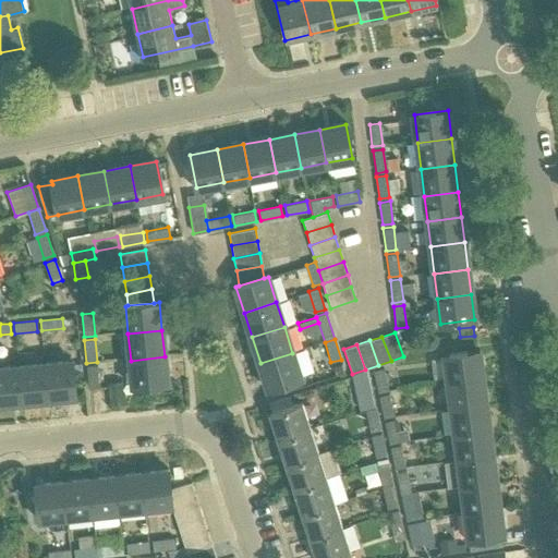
[(445,355),(449,384),(483,379),(478,351),(445,355)]
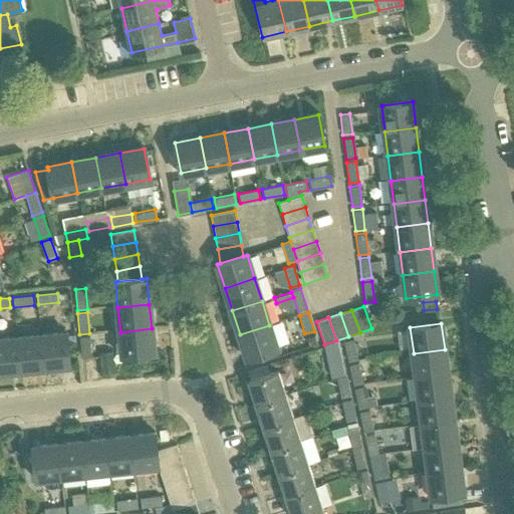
[(269,325),(240,334),(247,357),(276,347),(269,325)]
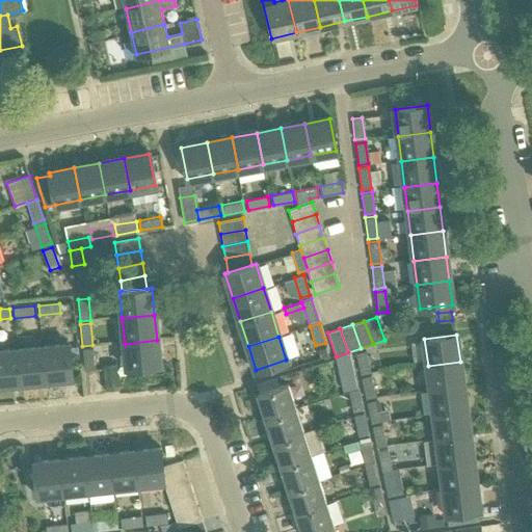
[(157,340),(125,344),(127,367),(159,364),(157,340)]
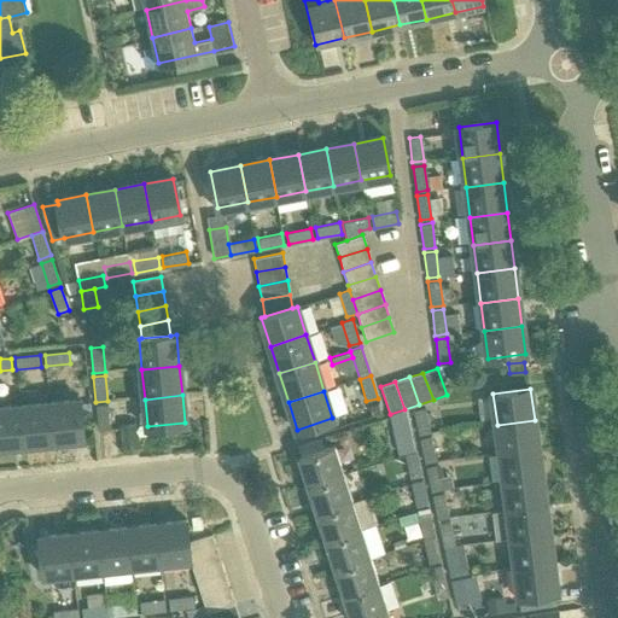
[(48,403),(53,441),(82,437),(79,400),(48,403)]
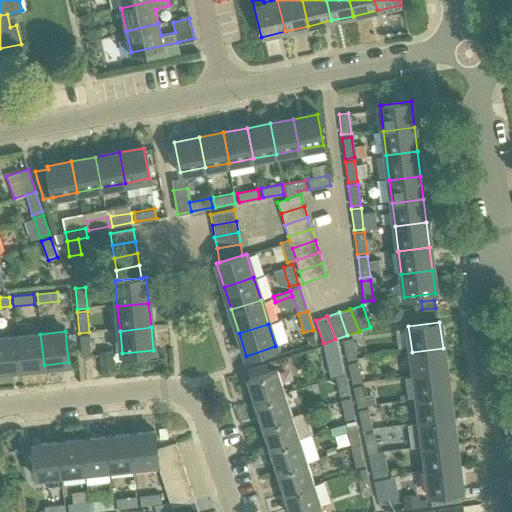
[(40,334),(17,336),(20,368),(44,365),(40,334)]
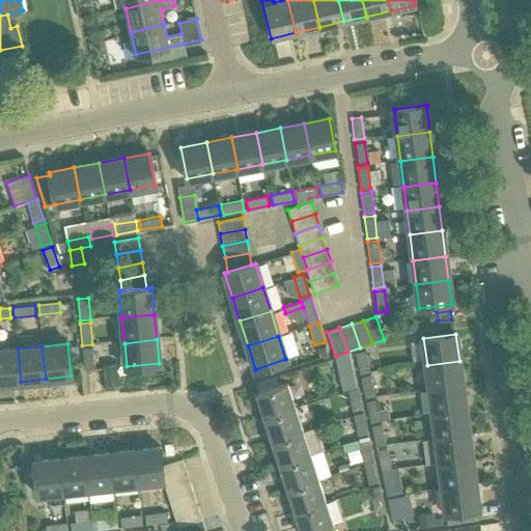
[(326,346),(317,348),(320,357),(329,355),(326,346)]
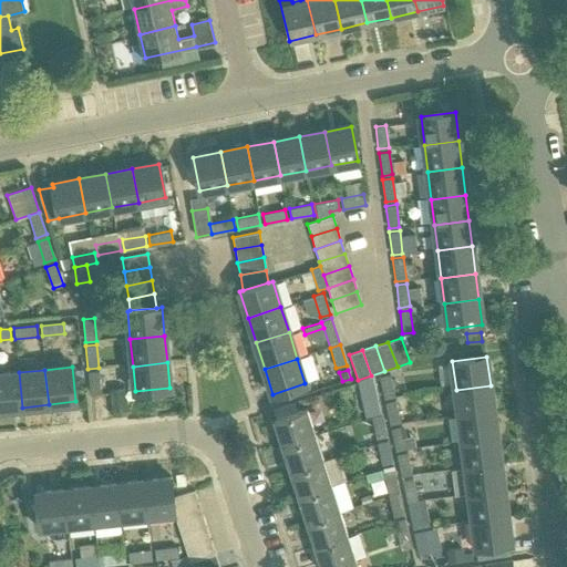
[(101,393),(100,384),(99,371),(88,372),(90,394),(101,393)]
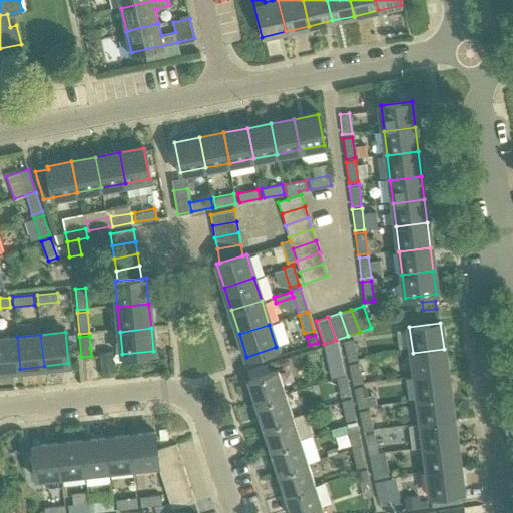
[(0,370),(20,369),(17,337),(0,339),(0,370)]
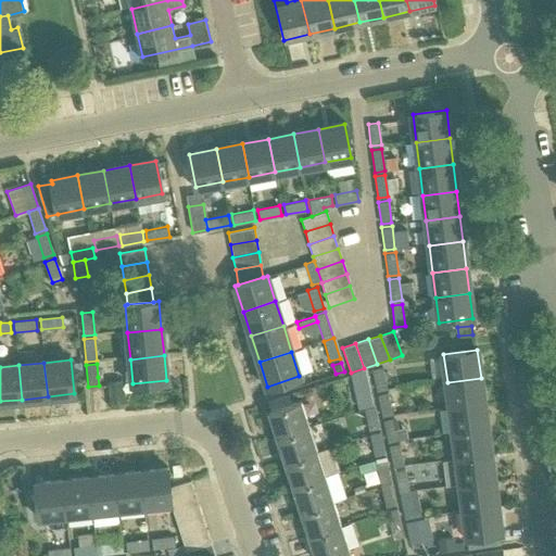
[(401,418),(412,417),(403,365),(393,366),(401,418)]
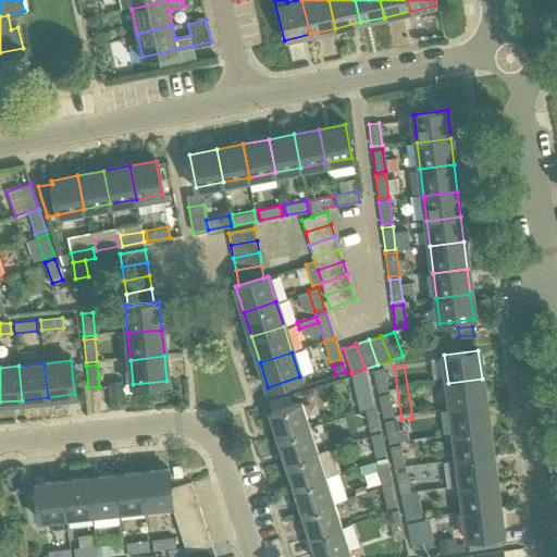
[(371,370),(376,393),(388,391),(383,368),(371,370)]
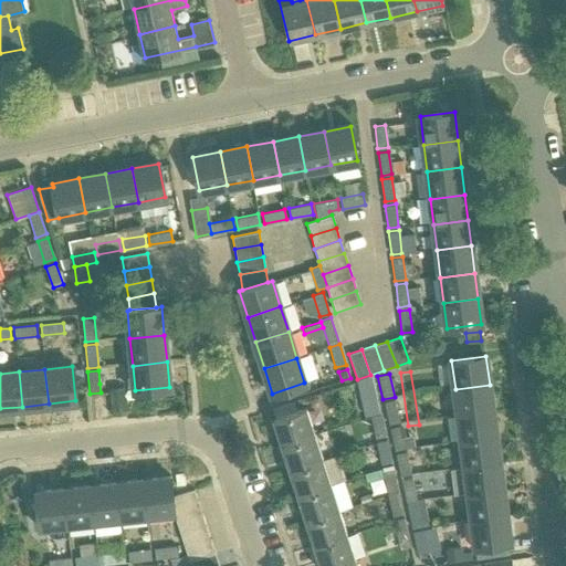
[(490,385),(456,389),(459,417),(493,412),(490,385)]
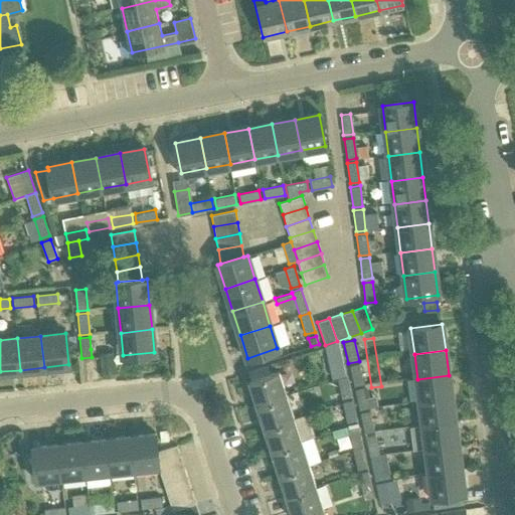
[(103,373),(115,372),(113,352),(101,354),(103,373)]
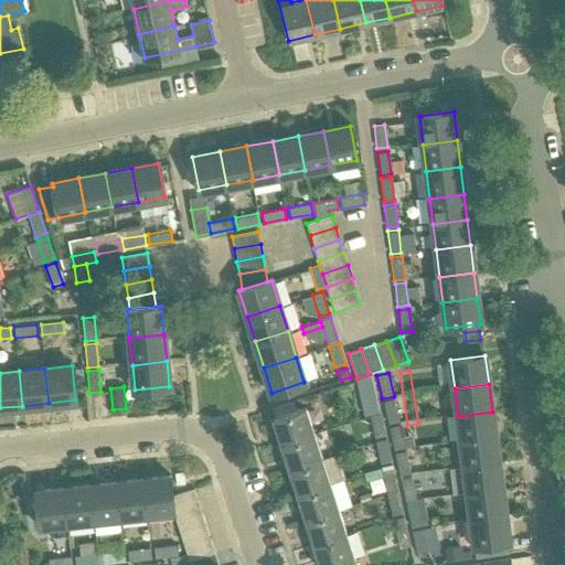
[(375,394),(360,397),(364,416),(370,416),(370,415),(380,413),(376,397),(375,394)]
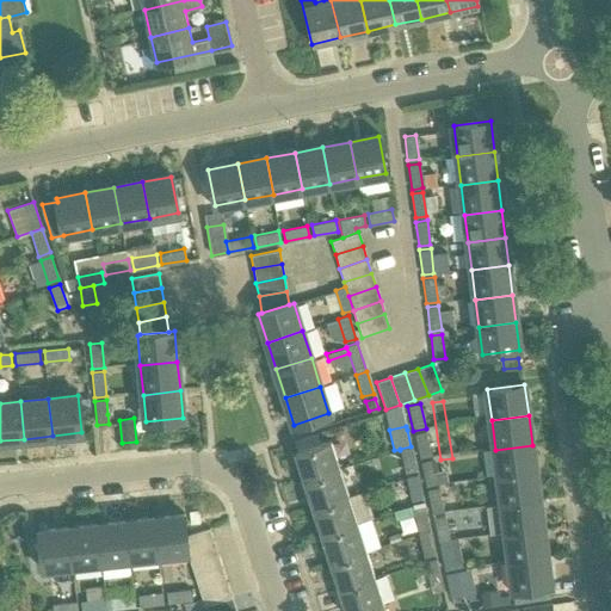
[(413,433),(419,457),(432,455),(426,431),(413,433)]
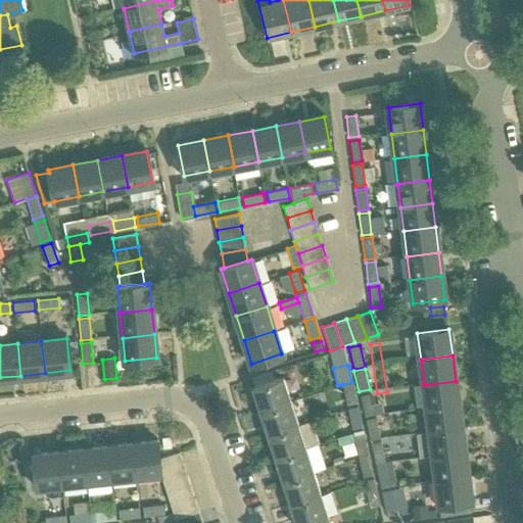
[(252,386),(260,412),(291,401),(283,377),(252,386)]
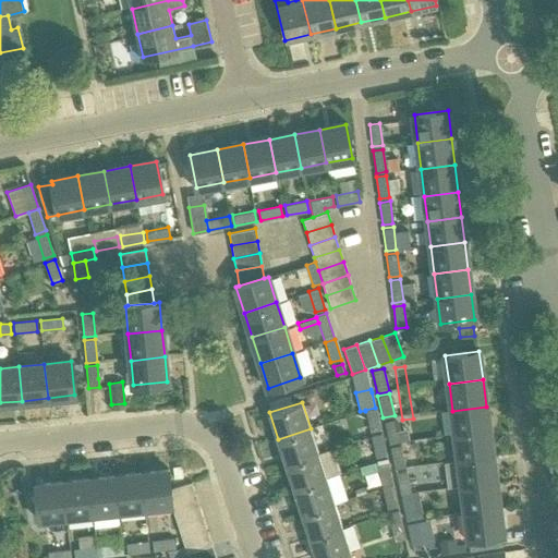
[(489,434),(486,407),(452,411),(456,438),(489,434)]
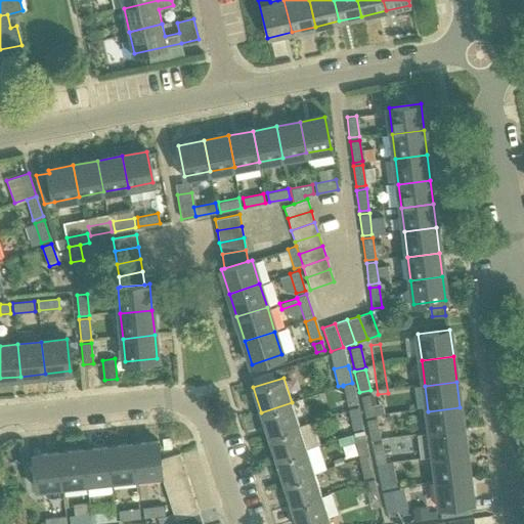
[(356,404),(352,383),(343,385),(343,386),(347,405),(356,404)]
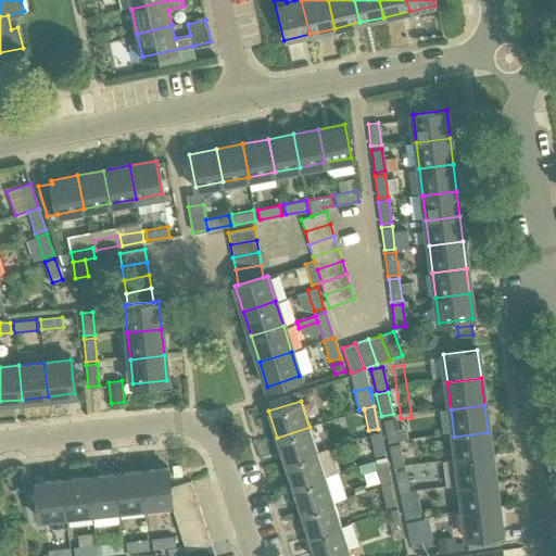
[(382,420),(387,442),(399,440),(396,429),(393,418),(382,420)]
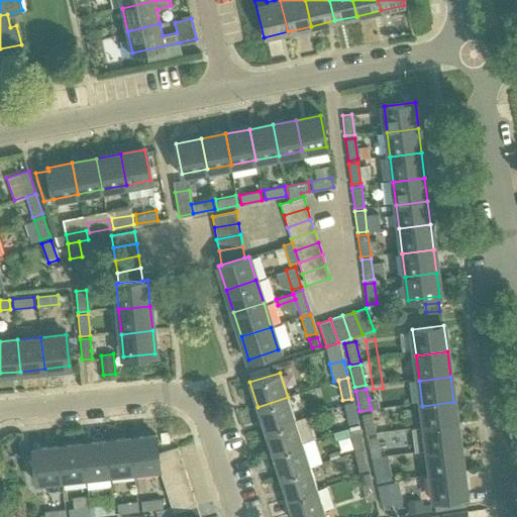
[(314,411),(340,410),(339,395),(314,396),(314,411)]
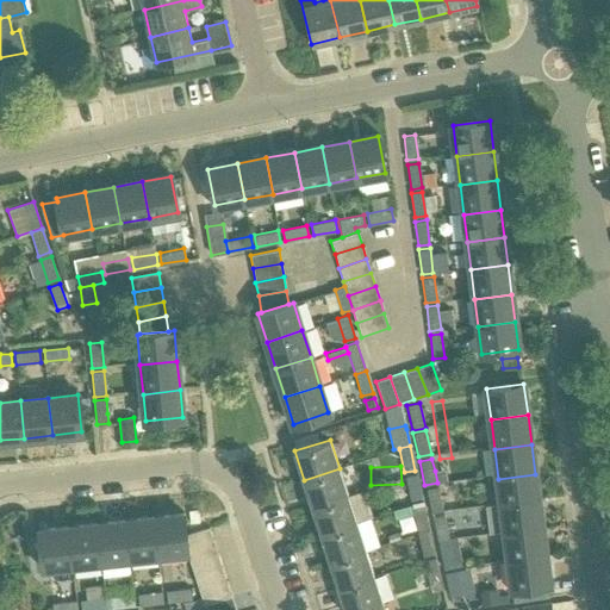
[(340,468),(304,480),(313,508),(348,497),(340,468)]
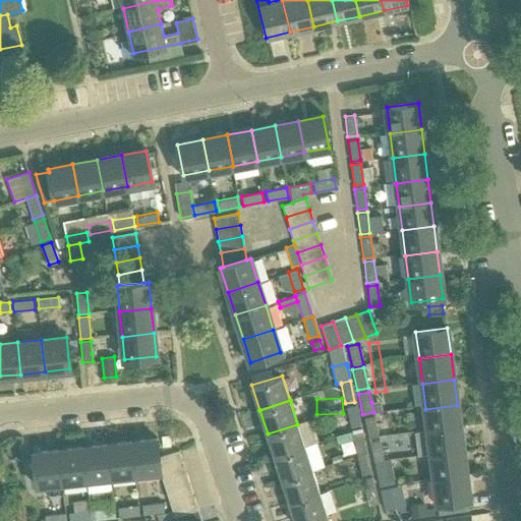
[(371,402),(373,412),(383,410),(380,400),(371,402)]
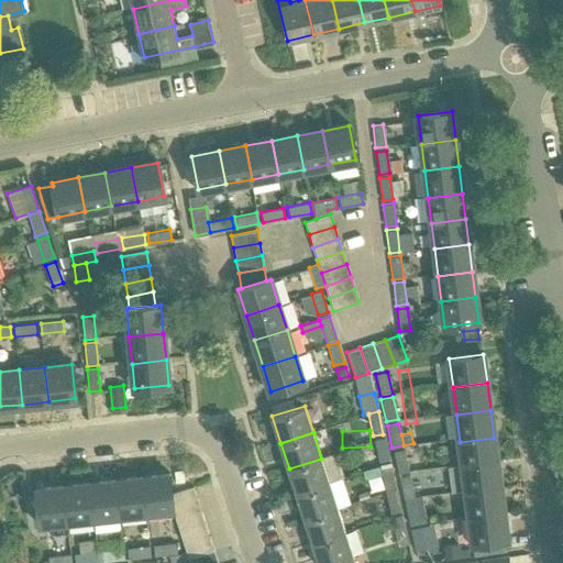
[(389,460),(384,438),(374,440),(379,462),(389,460)]
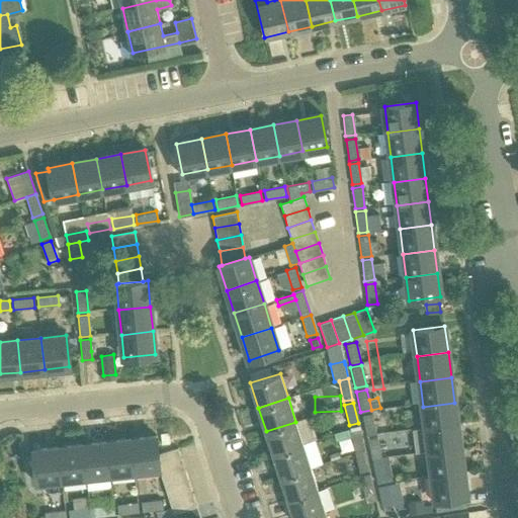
[(457,424),(454,403),(423,407),(426,428),(457,424)]
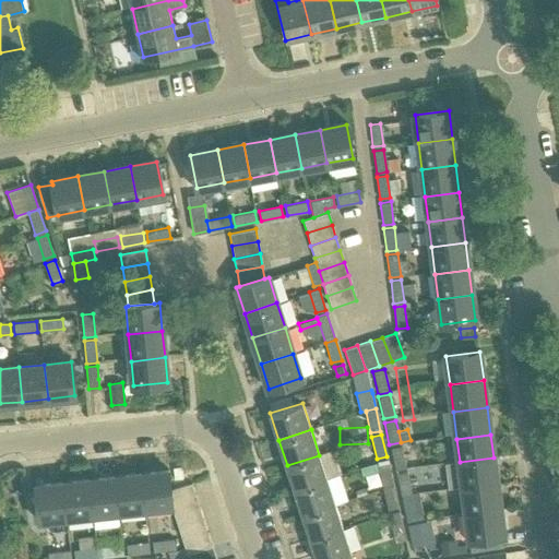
[(390,448),(394,471),(406,467),(402,445),(390,448)]
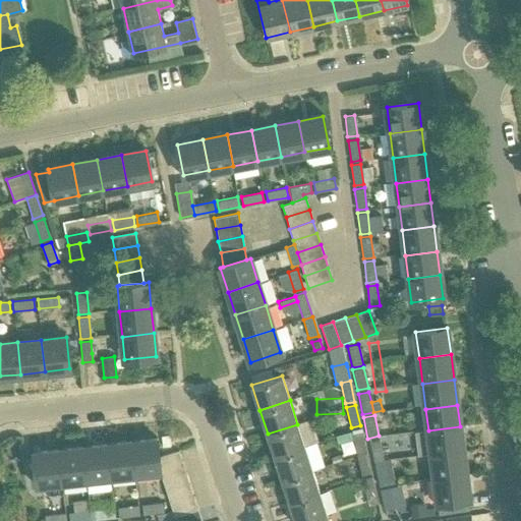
[(297,424),(268,433),(275,457),(305,448),(297,424)]
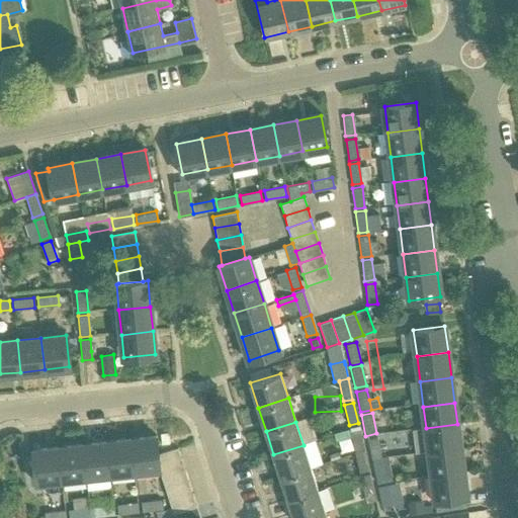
[(457,424),(426,428),(429,453),(460,449),(457,424)]
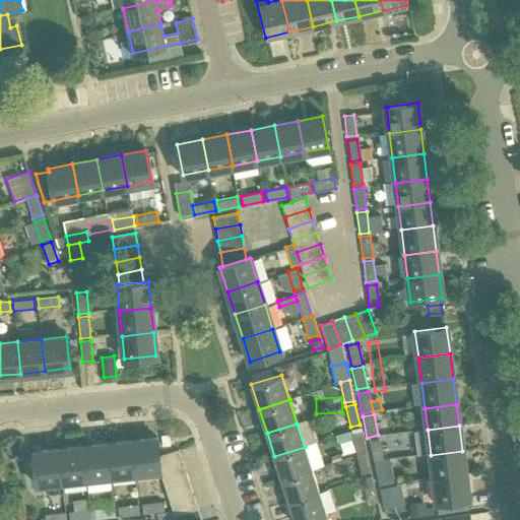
[(365,448),(360,428),(350,430),(355,450),(365,448)]
